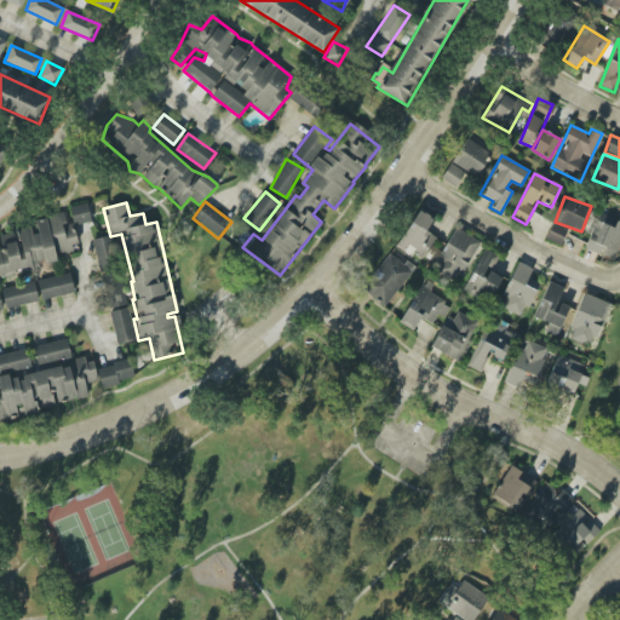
[(91,222),(87,204),(70,207),(73,225),(91,222)]
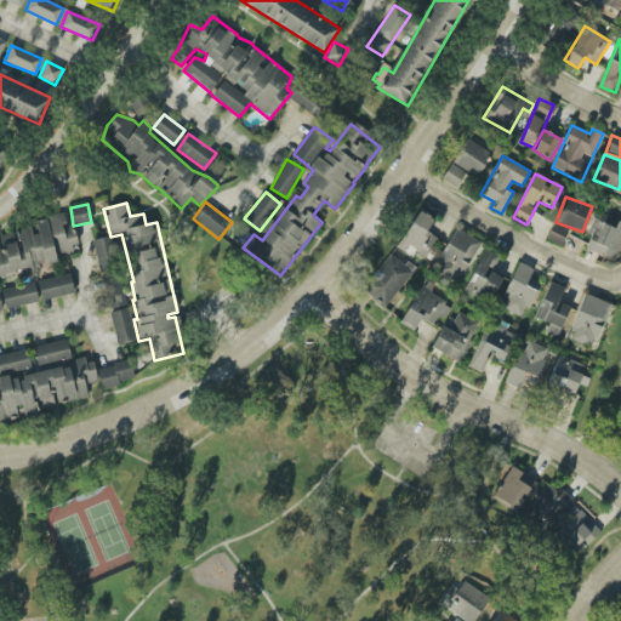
[(428,250),(437,238),(426,231),(434,220),(421,210),(397,246),(412,257),(422,245),(428,250)]
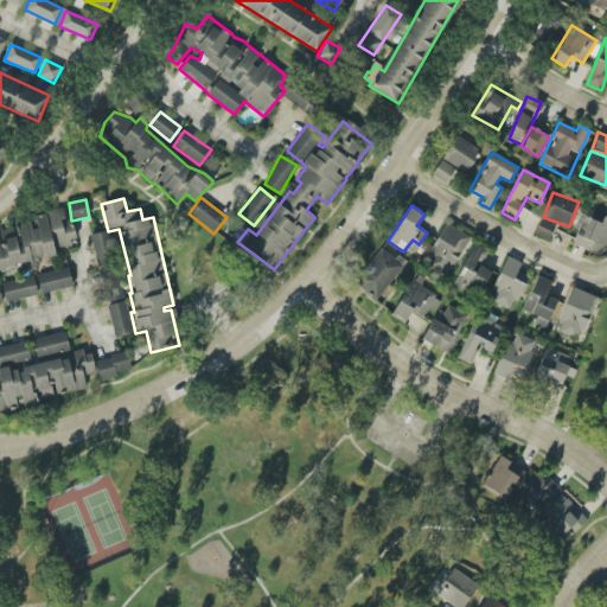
[(606,217),(600,215),(587,209),(573,243),(599,255),(606,237),(606,217)]
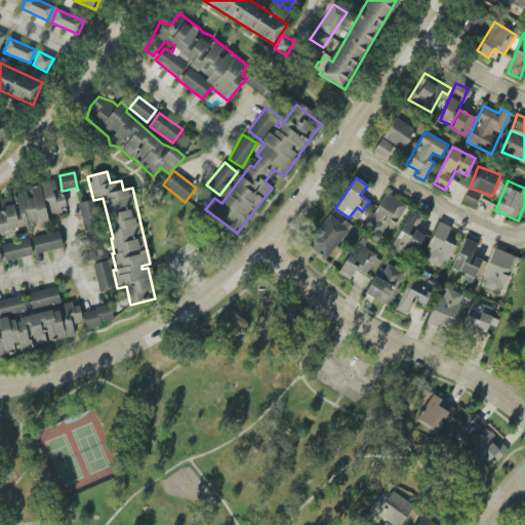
[(0,263),(2,263),(0,252),(0,232),(48,223),(47,216),(64,212),(57,183),(0,194),(0,263)]
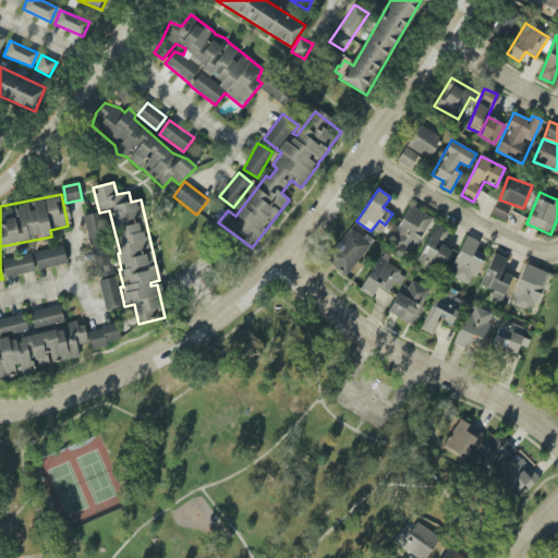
[(511,206),(497,201),(490,215),(505,220),(511,206)]
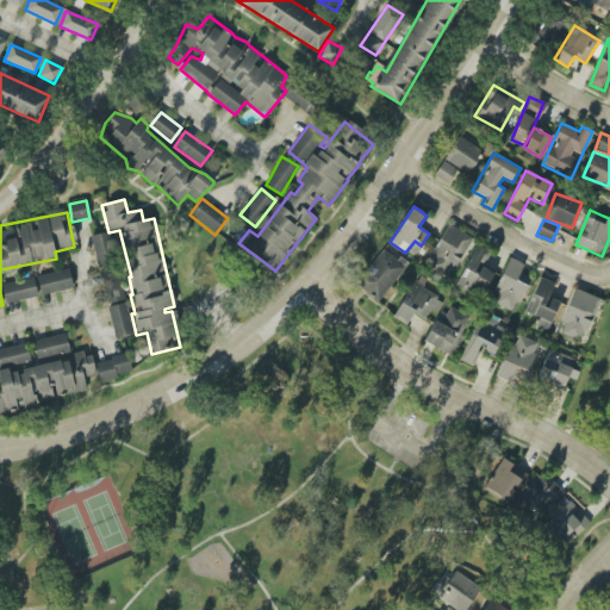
[(471,236),(446,225),(431,257),(434,259),(429,268),(452,278),(471,236)]
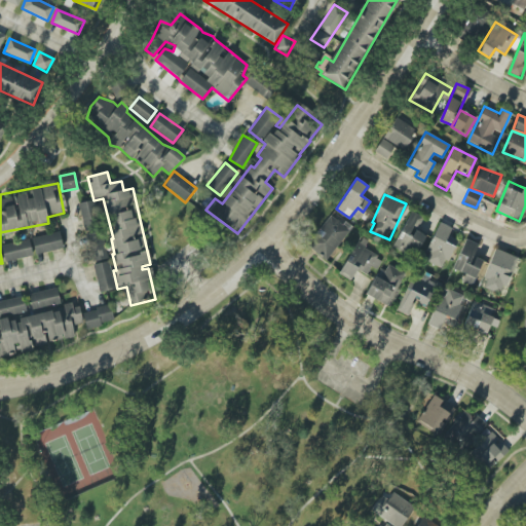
[(84,230),(101,227),(96,199),(79,202),(84,230)]
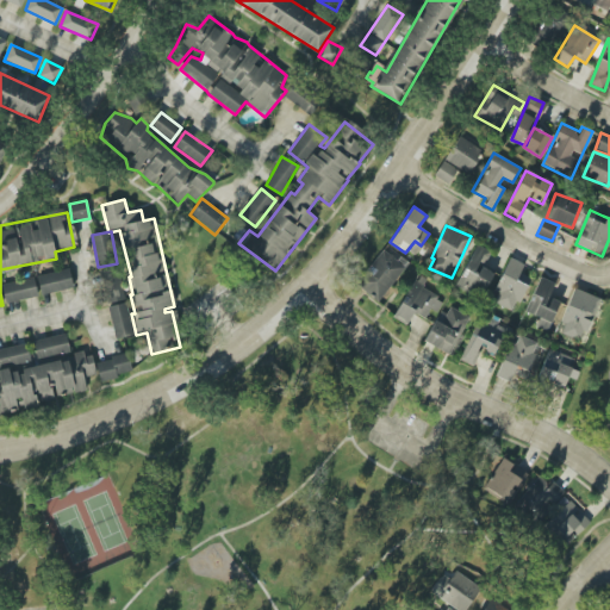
[(493,273),(483,268),(491,253),(477,244),(455,286),(480,299),(493,273)]
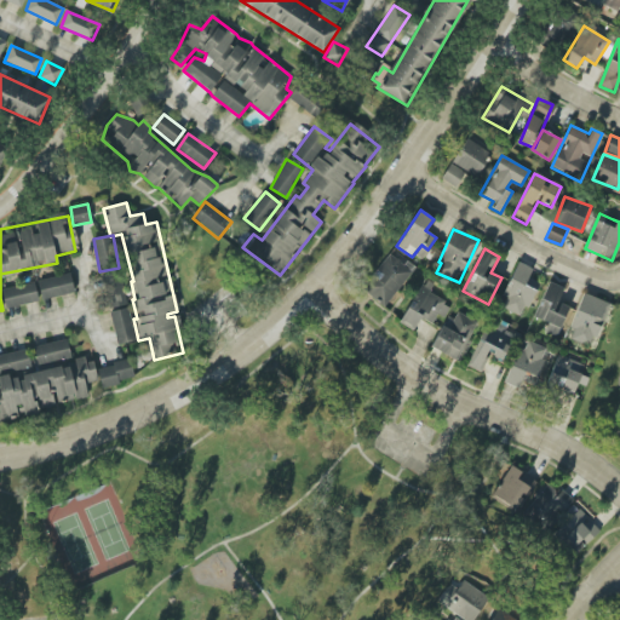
[(384,306),(413,270),(390,252),(361,290),(384,306)]
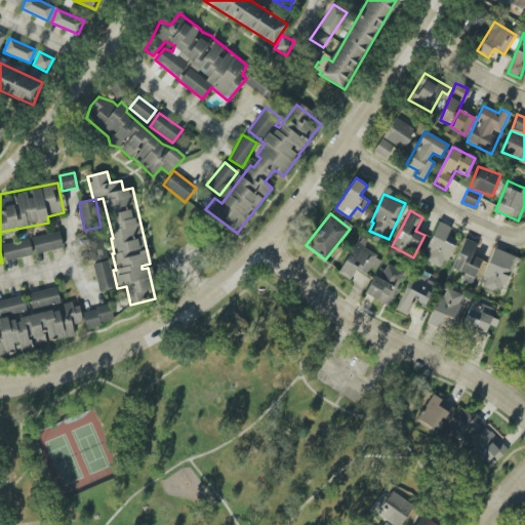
[(451,227),(438,221),(426,251),(429,251),(425,261),(443,269),(455,239),(448,236),(451,227)]
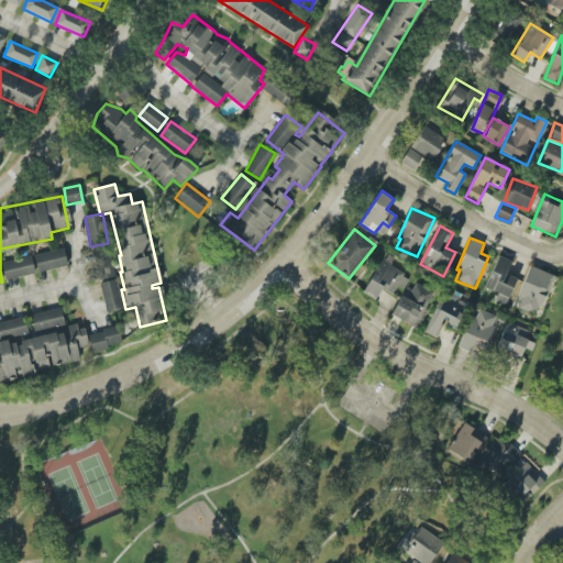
[(67,267),(65,250),(34,253),(36,271),(67,267)]
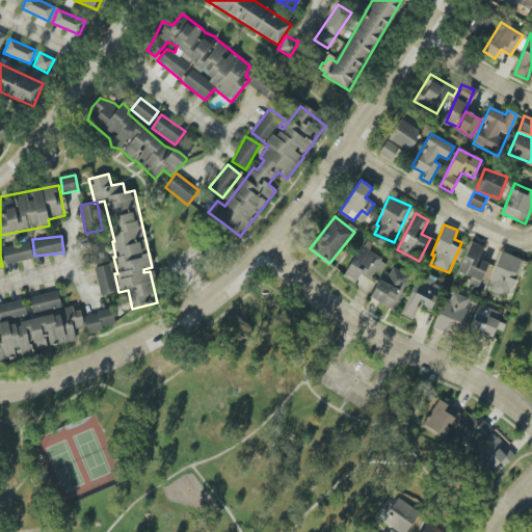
[(344,278),(354,284),(360,272),(371,278),(375,270),(381,273),(387,261),(368,253),(372,243),(363,239),(344,278)]
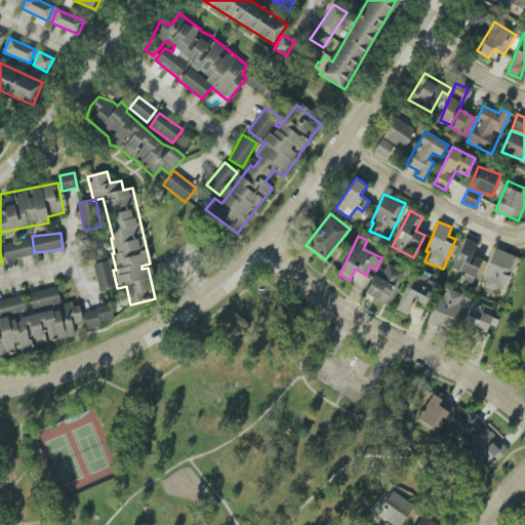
[(108,258),(103,237),(89,241),(93,261),(108,258)]
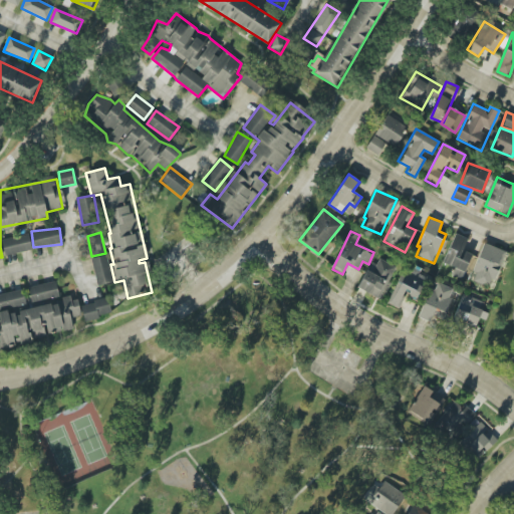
[(472,255),(462,251),(467,239),(455,233),(443,263),(455,267),(452,273),(463,277),(472,255)]
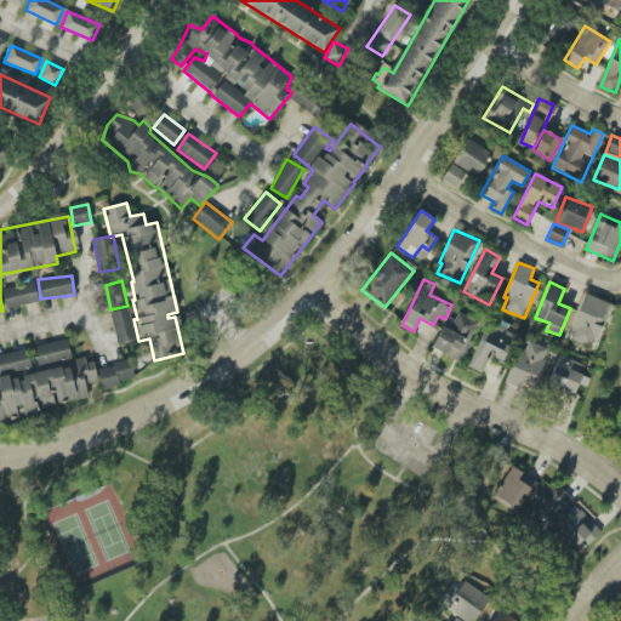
[(3,288),(5,307),(38,303),(35,284),(3,288)]
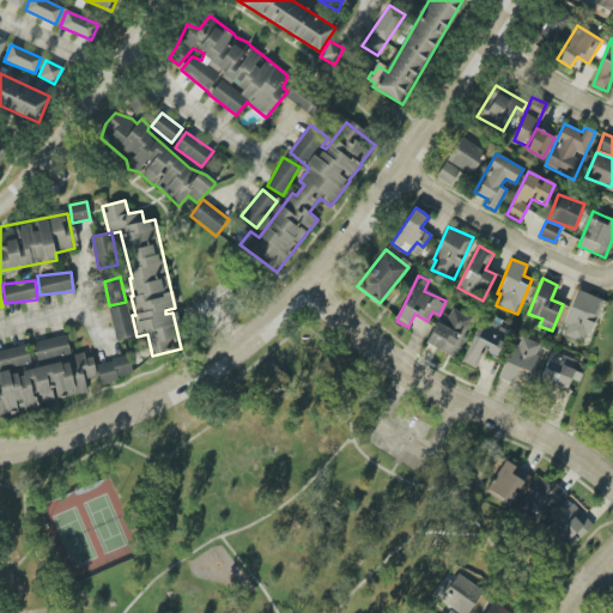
[(601,298),(575,290),(564,325),(568,325),(564,335),(587,343),(601,298)]
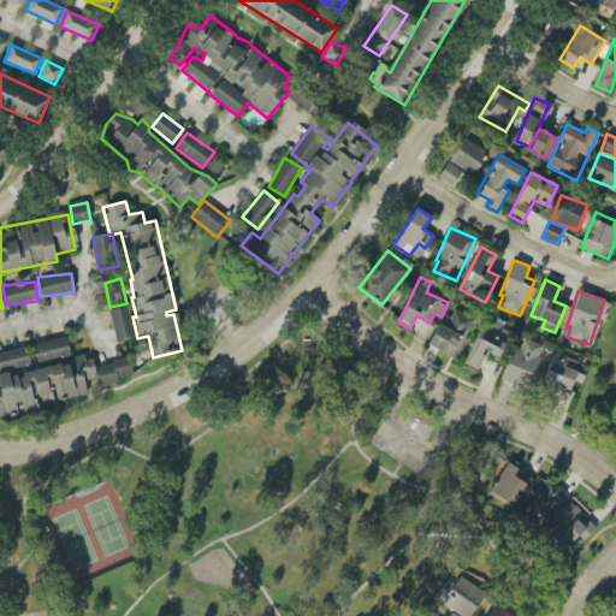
[(118,343),(136,338),(128,306),(110,309),(118,343)]
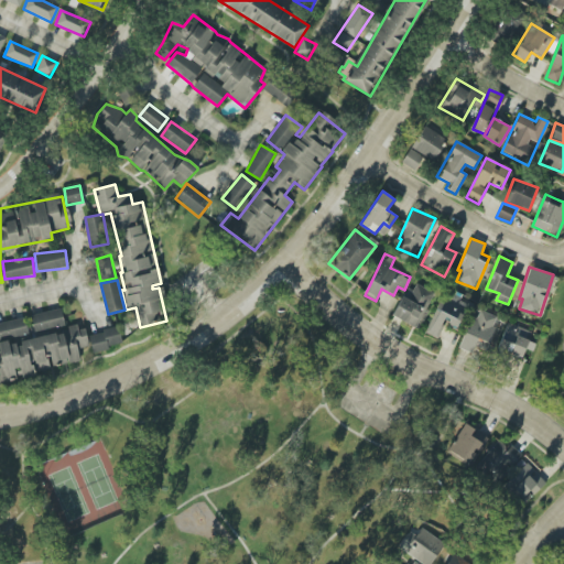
[(412,292),(407,289),(392,316),(415,328),(433,293),(415,284),(412,292)]
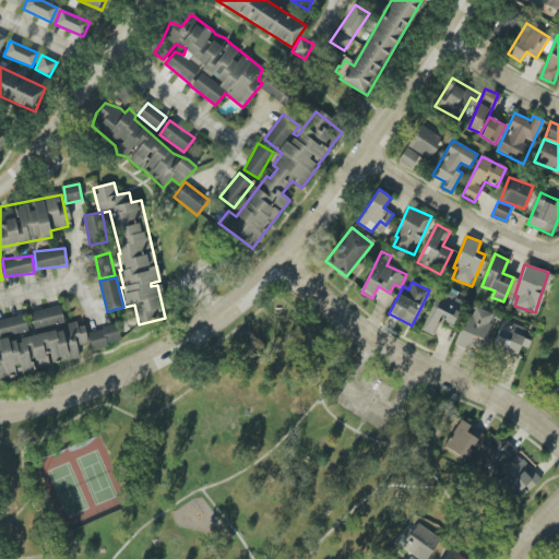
[(463,298),(437,290),(424,331),(435,334),(439,321),(454,325),(463,298)]
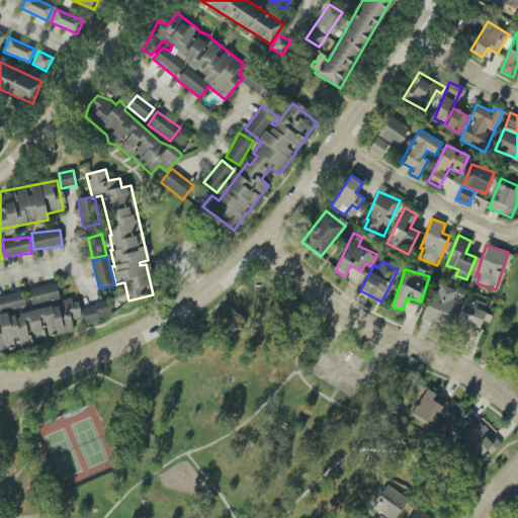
[(28,289),(31,305),(59,298),(56,283),(28,289)]
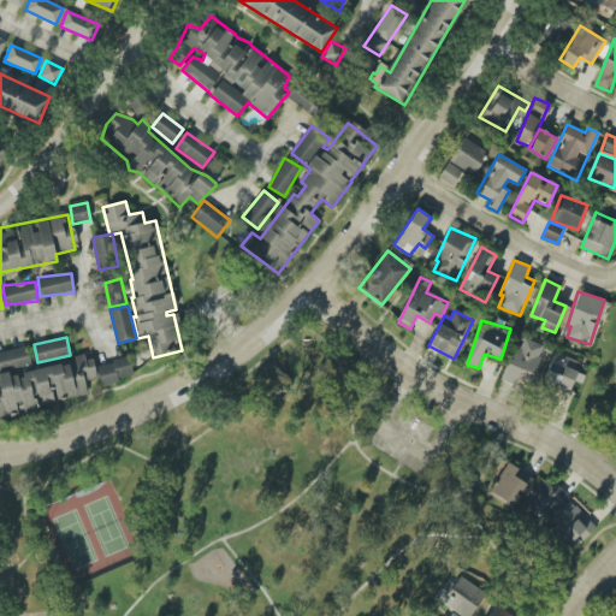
[(515,385),(517,379),(531,383),(543,345),(523,339),(521,349),(514,347),(502,381),(515,385)]
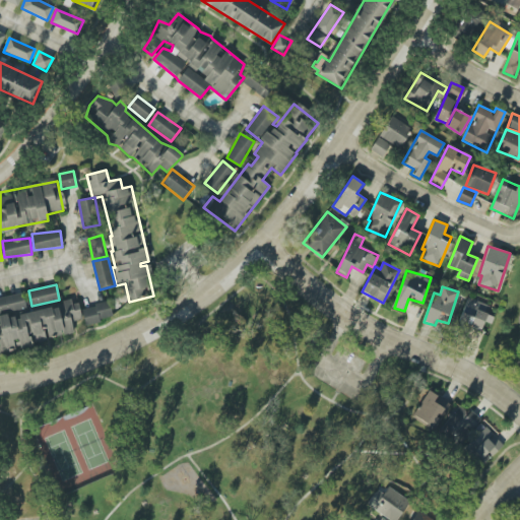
[(78,303),(74,302),(25,308),(22,293),(0,298),(0,353),(17,349),(17,348),(33,345),(38,340),(47,338),(48,339),(74,333),(71,322),(82,319),(78,303)]
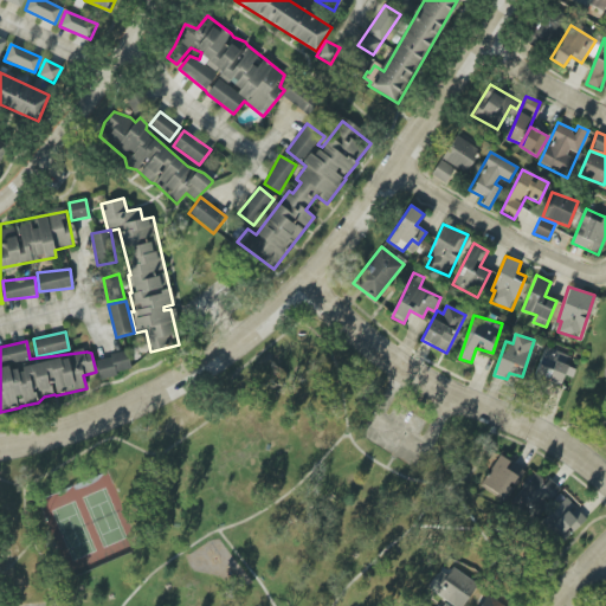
[(571,356),(545,347),(534,375),(560,385),(565,375),(572,378),(575,369),(567,366),(571,356)]
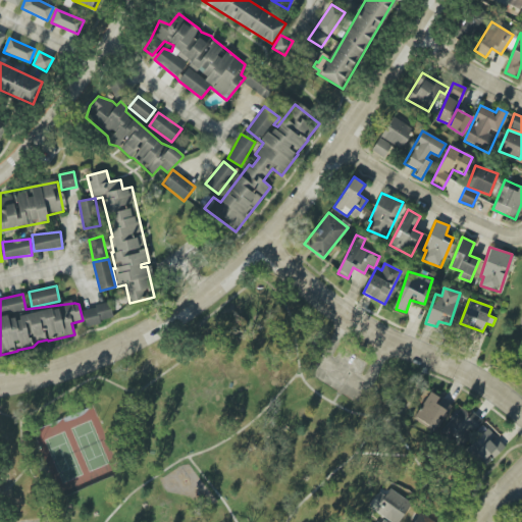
[(82,309),(85,325),(112,319),(109,303),(82,309)]
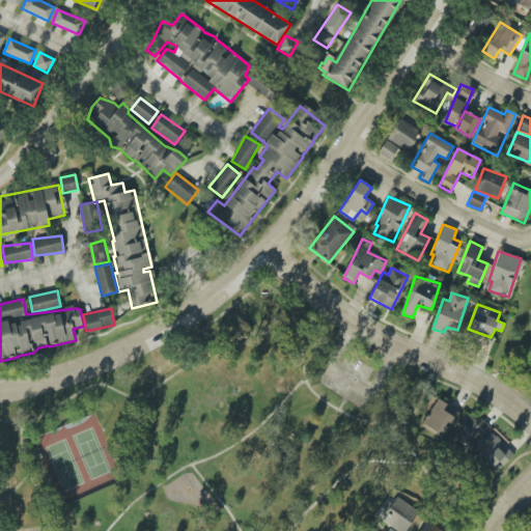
[(443,439),(457,410),(435,399),(421,427),(443,439)]
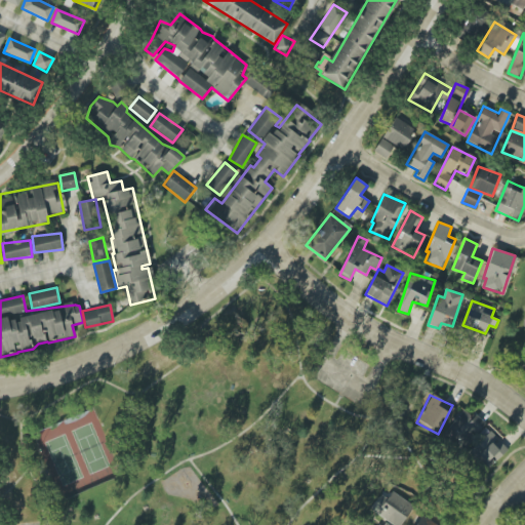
[(485,425),(476,414),(472,418),(463,410),(443,433),(461,449),(485,425)]
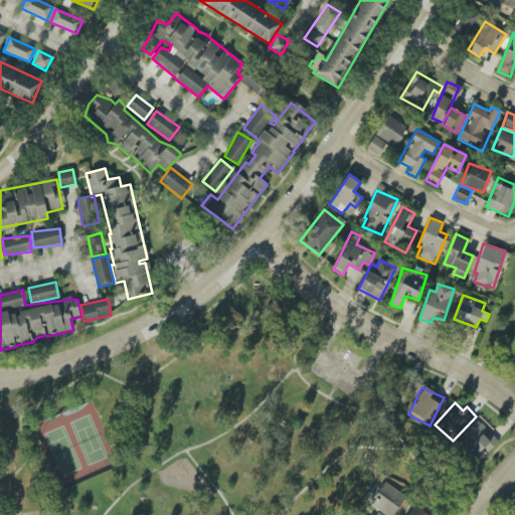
[(498,440),(480,422),(458,447),(476,464),(498,440)]
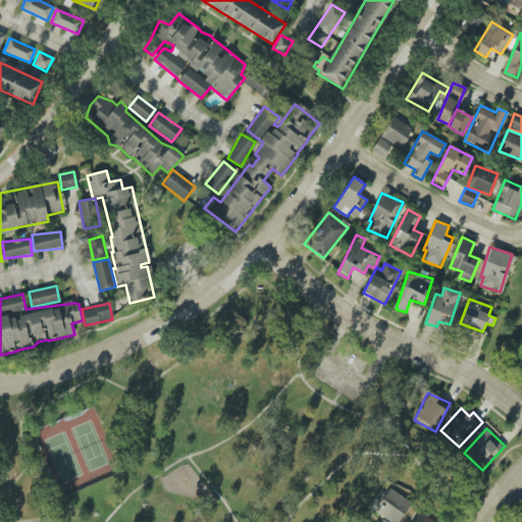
[(385,496),(379,491),(369,507),(390,521),(398,521),(411,503),(389,488),(385,496)]
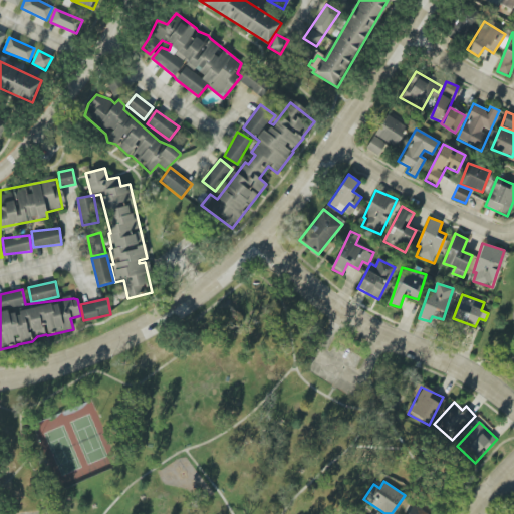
[(407,513),(429,513),(430,513),(411,505),(407,513)]
